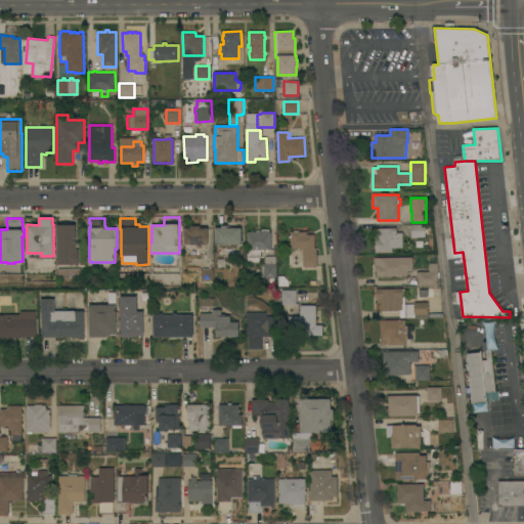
[(57,225),(76,224),(76,249),(79,249),(79,264),(57,264),(57,225)]
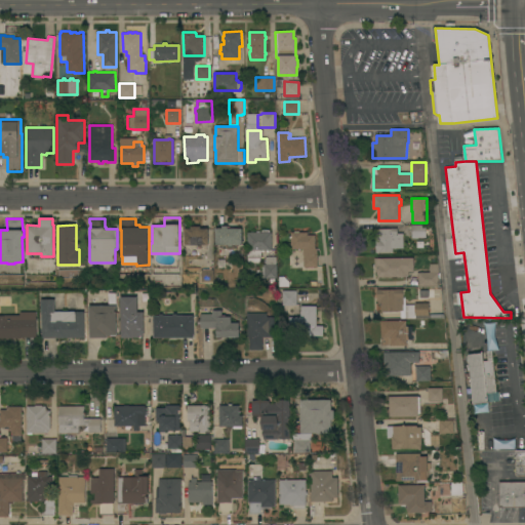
[(427,225),(427,237),(418,237),(418,238),(410,238),(410,225),(427,225)]
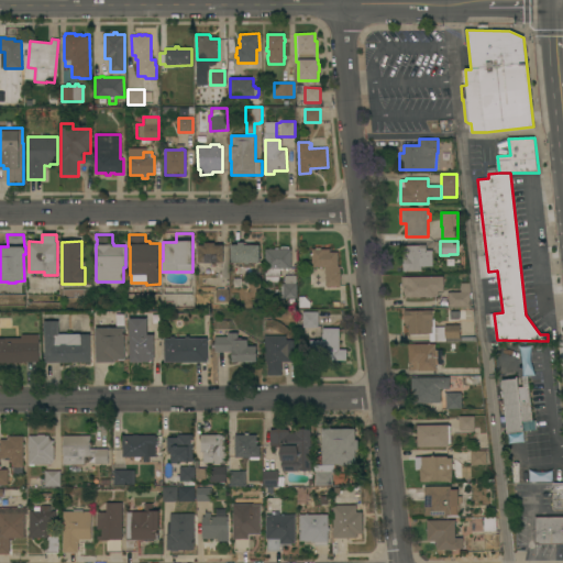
[(250,263),(250,264),(245,264),(245,263),(231,263),(231,245),(239,245),(239,242),(244,242),(244,245),(261,245),(260,263),(250,263)]
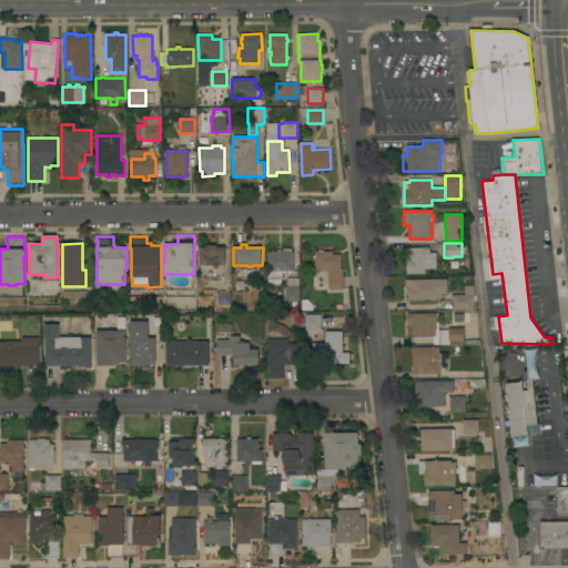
[(200,247),(206,247),(206,245),(217,245),(217,247),(225,247),(225,265),(200,265),(200,247)]
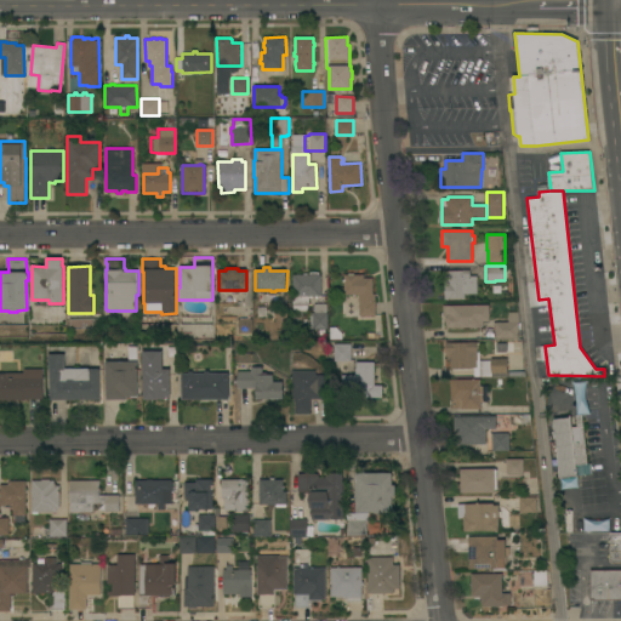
[(469,271),(471,277),(478,277),(478,294),(465,294),(465,298),(449,298),(449,300),(445,300),(444,271),(469,271)]
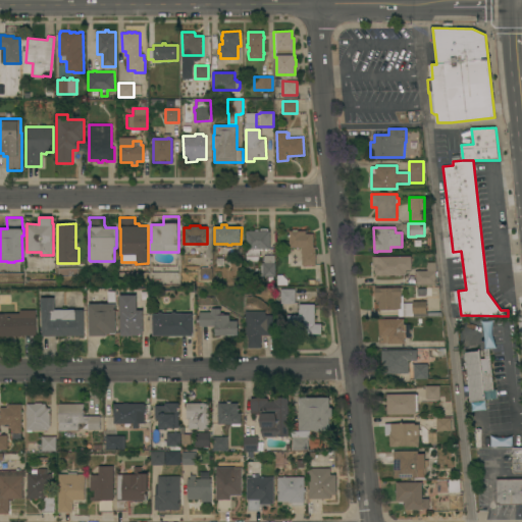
[(313,247),(316,247),(316,266),(302,265),(302,254),(301,254),(301,248),(289,248),(289,230),(293,230),(293,229),(298,229),(298,230),(306,230),(306,233),(314,233),(313,247)]
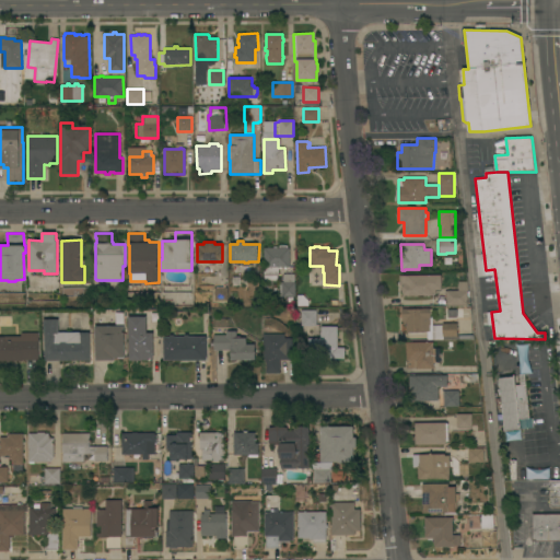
[(290,267),(287,267),(287,269),(284,269),(284,267),(282,267),(282,269),(279,269),(279,267),(278,267),(278,276),(277,276),(277,280),(264,281),(264,247),(267,247),(270,247),(273,247),(278,247),(278,248),(290,247),(290,267)]
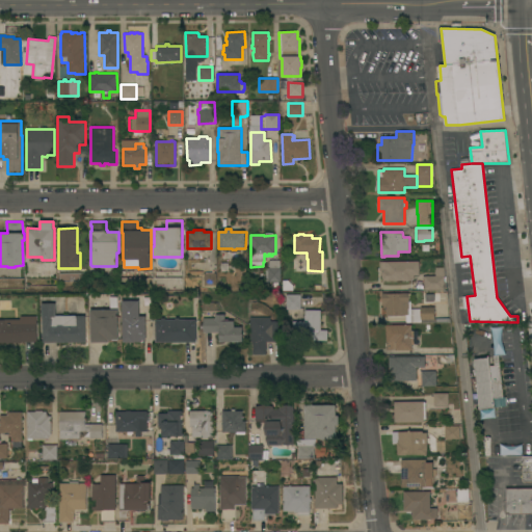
[(265,282),(265,268),(269,268),(269,261),(280,261),(281,282),(265,282)]
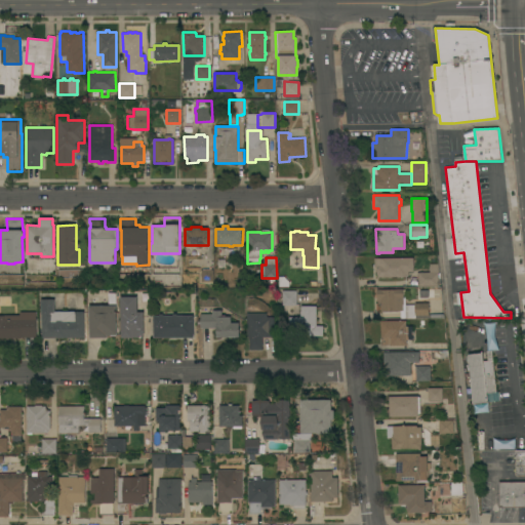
[(377,277),(377,275),(376,275),(376,269),(377,269),(377,268),(374,268),(374,258),(414,257),(414,272),(408,272),(408,275),(406,275),(406,277),(377,277)]
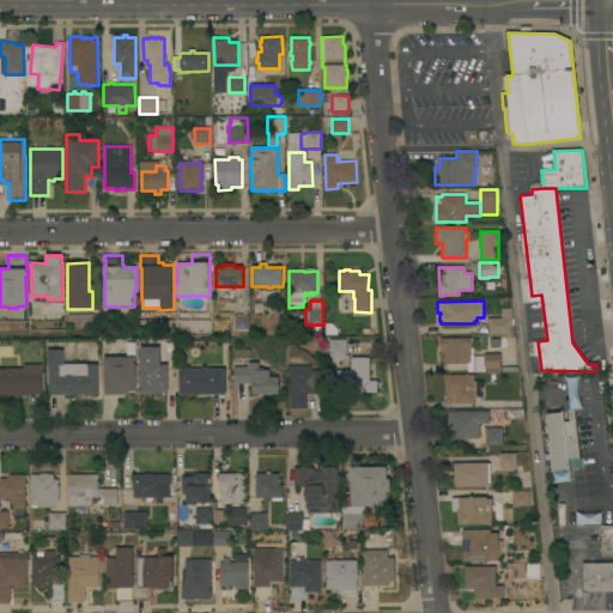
[(513,317),(513,334),(489,334),(489,321),(487,321),(487,319),(502,319),(502,308),(513,308),(514,317),(513,317)]
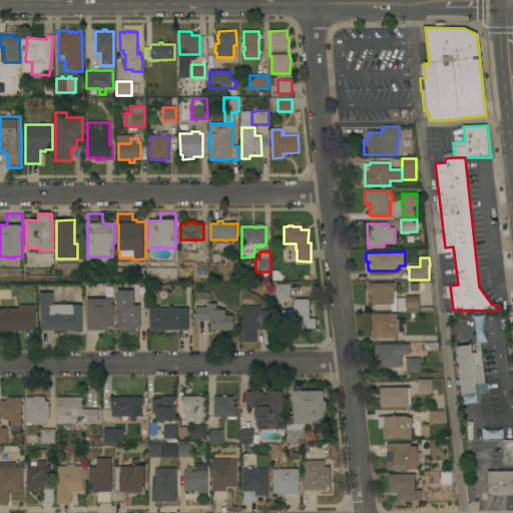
[(196,264),(198,264),(198,263),(206,263),(206,264),(208,264),(208,275),(196,276),(196,264)]
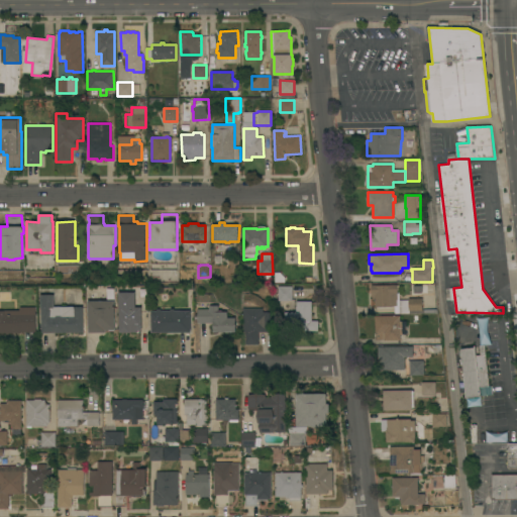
[(422,298),(422,310),(424,310),(424,309),(437,309),(437,313),(399,313),(394,313),(394,307),(375,307),(375,299),(373,299),(373,297),(371,297),(371,283),(372,283),(372,285),(376,285),(376,286),(391,285),(398,285),(398,293),(399,293),(400,301),(409,300),(409,299),(422,298)]
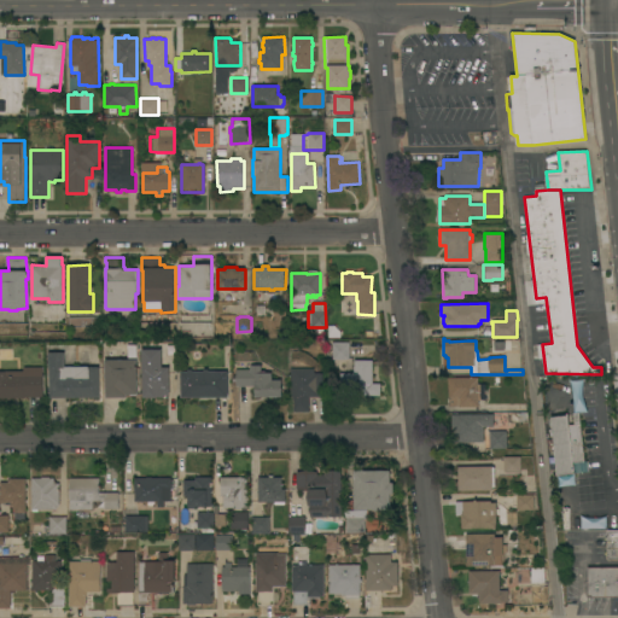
[(349,360),(332,360),(332,342),(349,343),(349,360)]
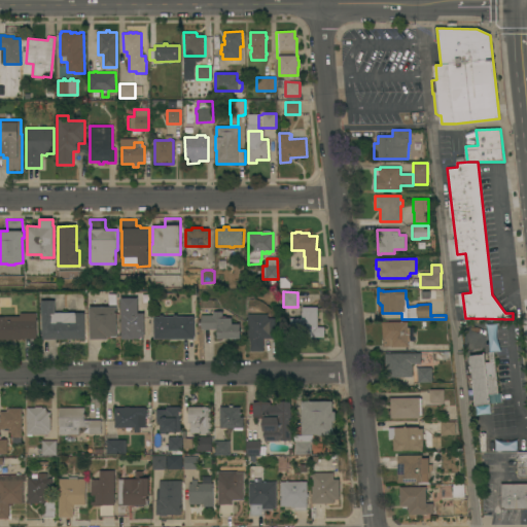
[(90,307),(109,307),(109,293),(117,293),(117,337),(107,337),(107,339),(91,340),(90,307)]
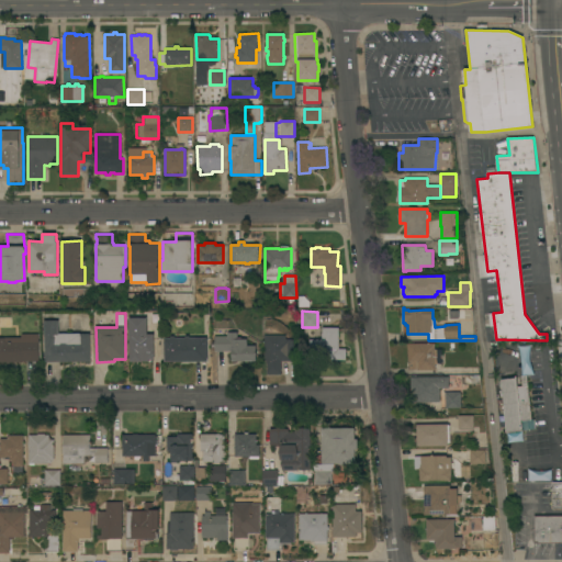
[(130,317),(148,317),(148,334),(155,334),(155,359),(149,359),(149,361),(130,361),(130,317)]
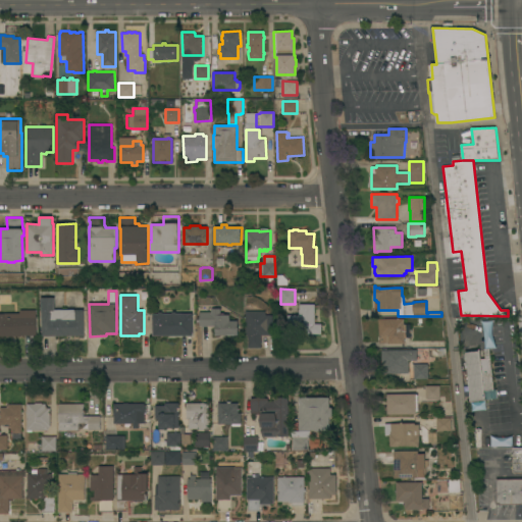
[(211,297),(199,297),(199,308),(211,308),(211,297)]
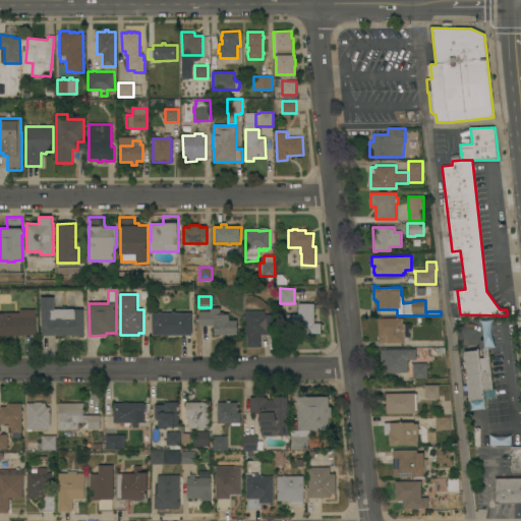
[(84,335),(43,336),(42,297),(56,297),(56,308),(75,308),(75,309),(84,309),(84,335)]
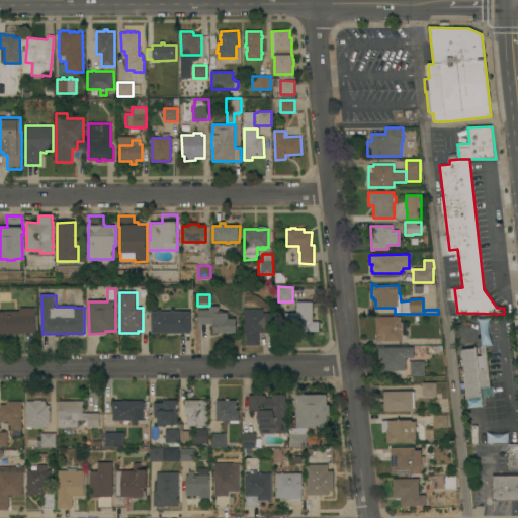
[(313,322),(319,322),(319,332),(285,331),(285,313),(296,313),(296,307),(297,301),(313,301),(313,322)]
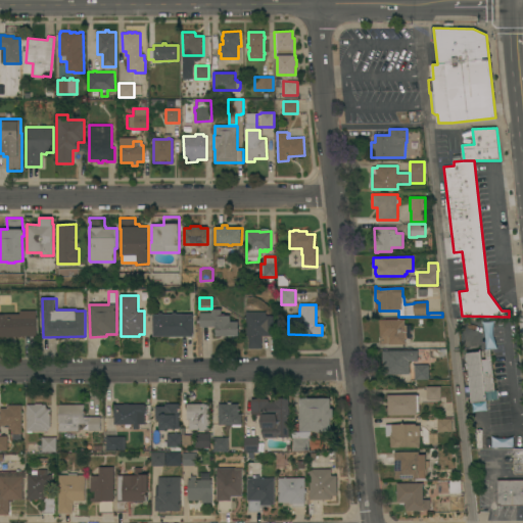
[(217,336),(217,327),(200,327),(200,313),(201,313),(201,306),(211,306),(211,313),(212,313),(212,310),(223,310),(223,316),(231,316),(231,322),(239,321),(240,336),(217,336)]
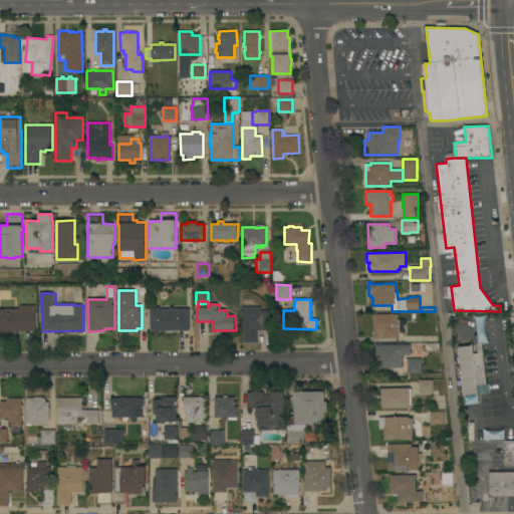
[(37,330),(22,330),(22,331),(0,331),(0,309),(5,309),(5,308),(21,308),(21,305),(37,305),(37,330)]
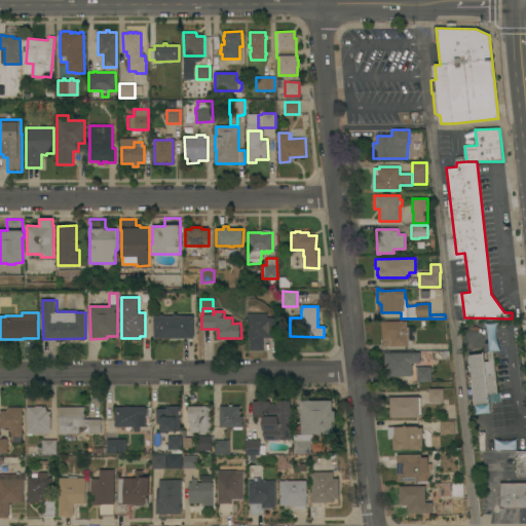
[(268,313),(268,317),(273,317),(276,317),(275,338),(263,338),(263,350),(248,350),(248,341),(247,341),(247,322),(248,322),(248,313),(268,313)]
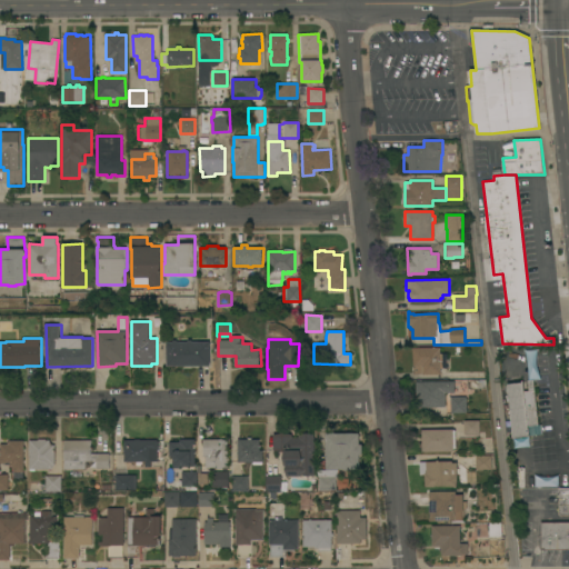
[(167,366),(167,342),(173,342),(173,340),(178,340),(178,342),(188,342),(188,340),(192,340),(192,342),(211,342),(211,366),(167,366)]
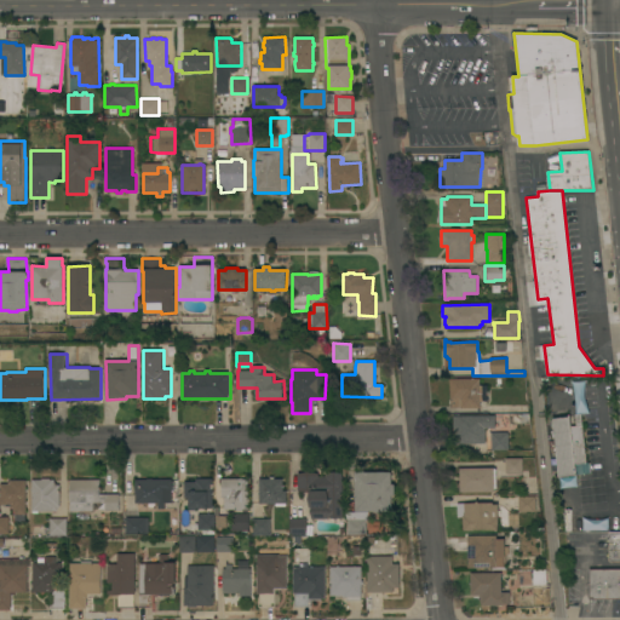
[(480,379),(480,385),(487,385),(488,401),(481,401),(481,408),(449,408),(449,379),(480,379)]
